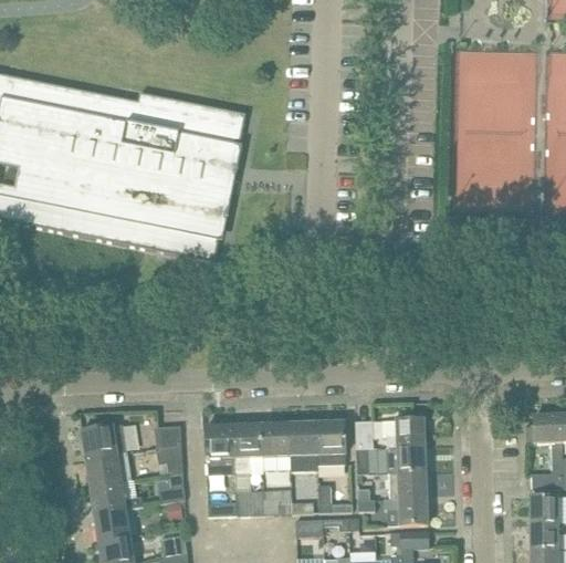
[(0,218),(215,262),(230,185),(227,184),(230,169),(237,171),(242,145),(240,144),(245,114),(139,93),(138,102),(0,73),(0,218)]
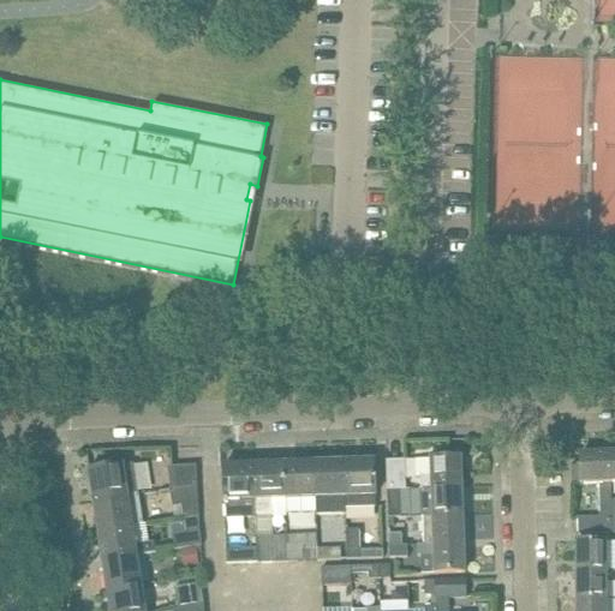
[(583,239),(567,239),(567,251),(583,251),(583,239)]
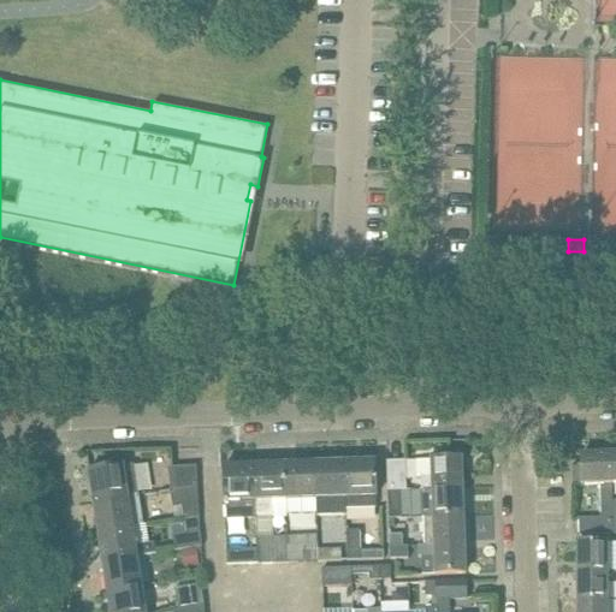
[(611,481),(610,451),(581,451),(582,482),(606,481),(608,515),(579,516),(579,533),(612,532),(611,498),(611,495),(611,481)]
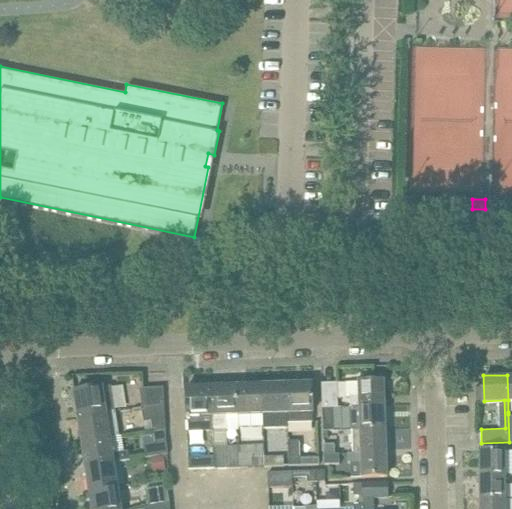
[(383,379),(358,380),(349,380),(350,404),(384,402),(383,379)]
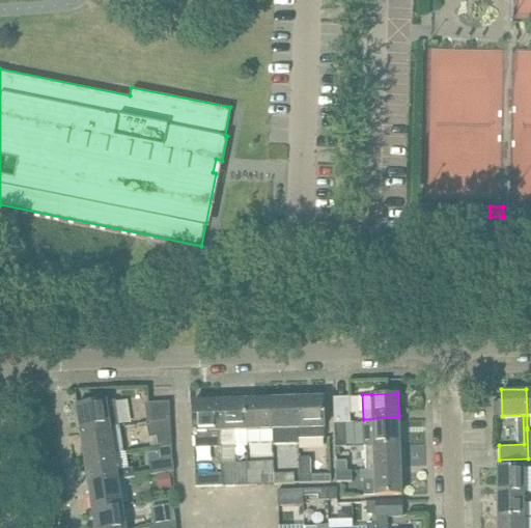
[(336,420),(346,419),(353,419),(352,394),(335,395),(336,420)]
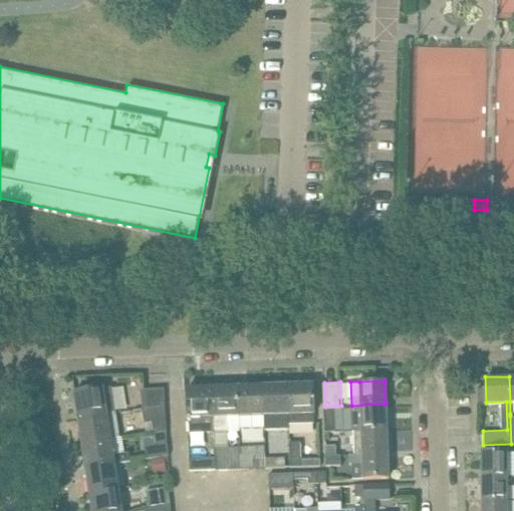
[(313,382),(287,384),(288,421),(314,420),(313,382)]
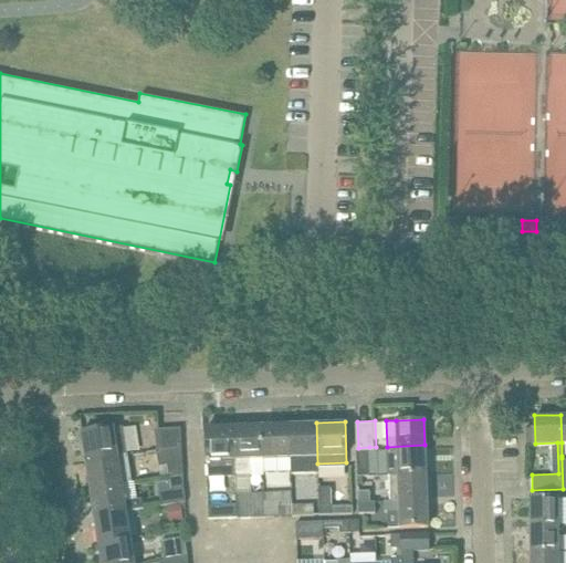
[(316,423),(289,424),(290,468),(290,470),(317,469),(317,464),(316,423)]
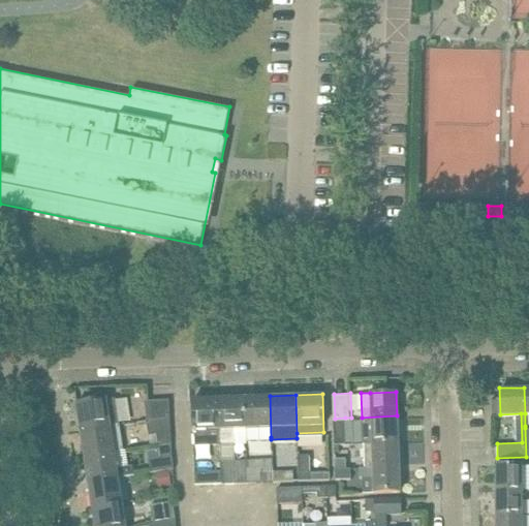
[(270,396),(244,397),(246,438),(271,437),(270,396)]
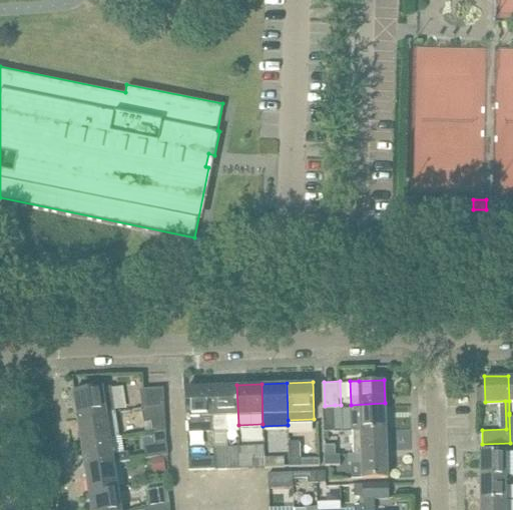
[(141,386),(142,404),(164,403),(163,385),(141,386)]
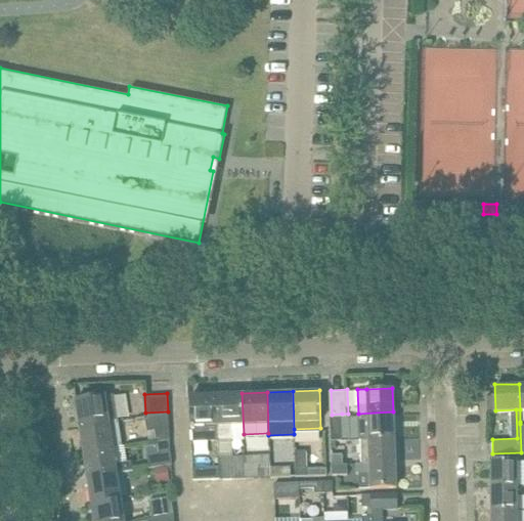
[(244,434),(242,393),(216,394),(218,437),(244,436),(244,434)]
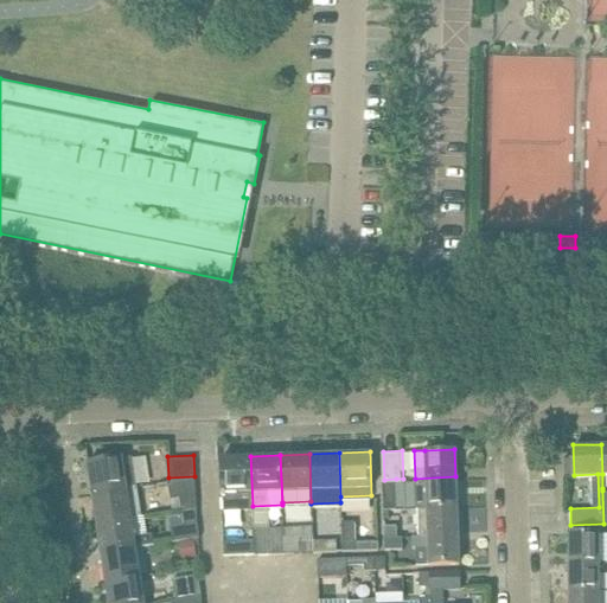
[(91,492),(126,486),(121,456),(88,461),(91,492)]
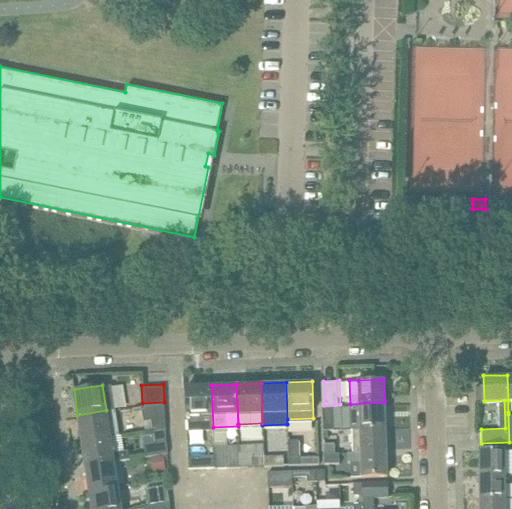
[(213,427),(211,385),(186,385),(187,428),(213,427)]
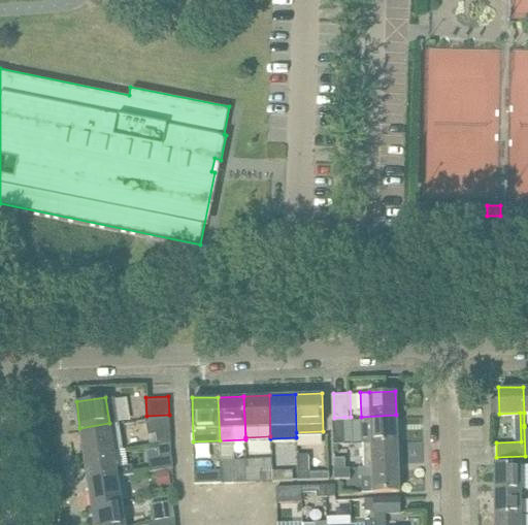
[(136,417),(146,416),(143,400),(134,402),(136,417)]
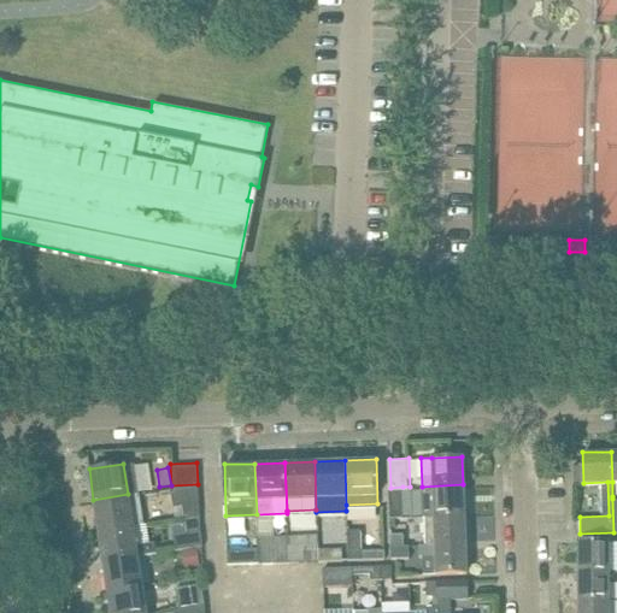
[(198,484),(171,485),(174,506),(181,505),(183,517),(198,514),(199,514),(198,484)]
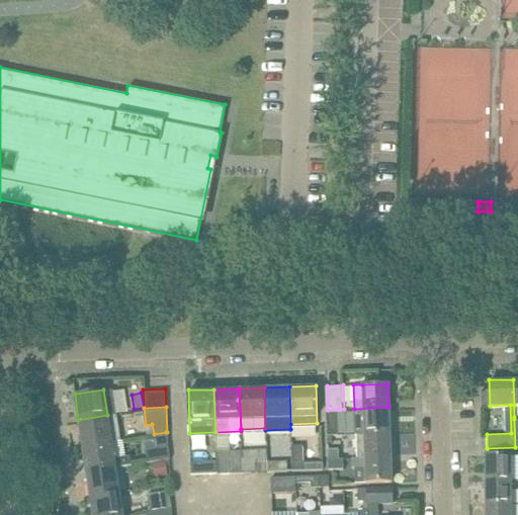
[(389,407),(354,409),(355,433),(390,432),(389,407)]
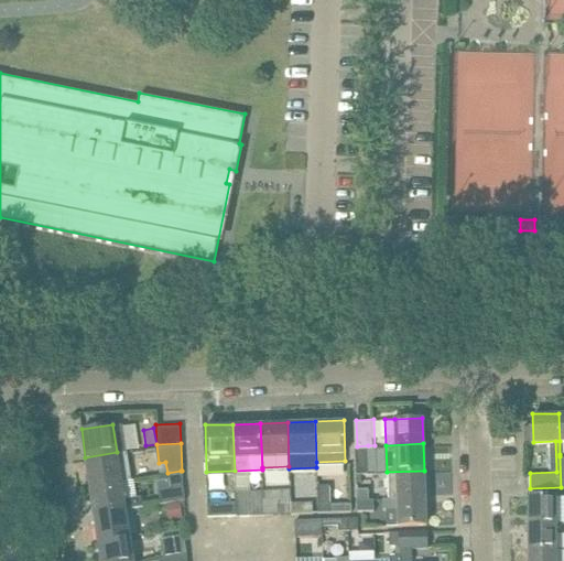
[(368,445),(357,446),(358,472),(369,472),(368,445)]
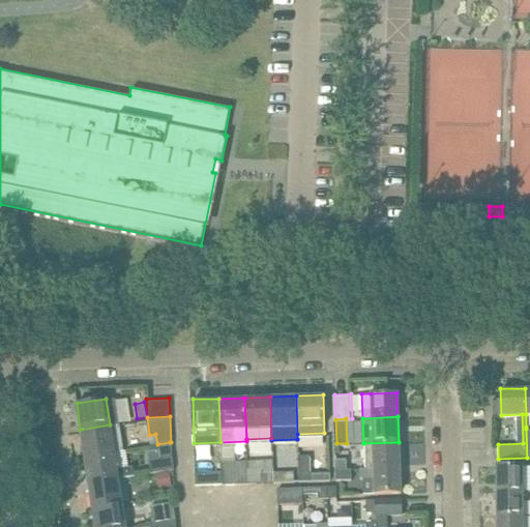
[(114,450),(110,425),(80,430),(84,455),(114,450)]
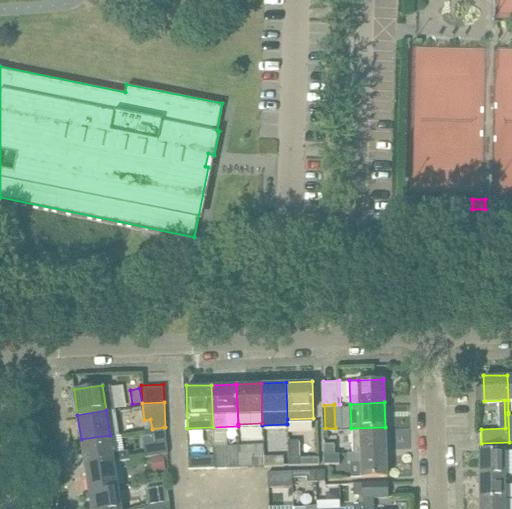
[(152,429),(153,440),(164,439),(164,427),(152,429)]
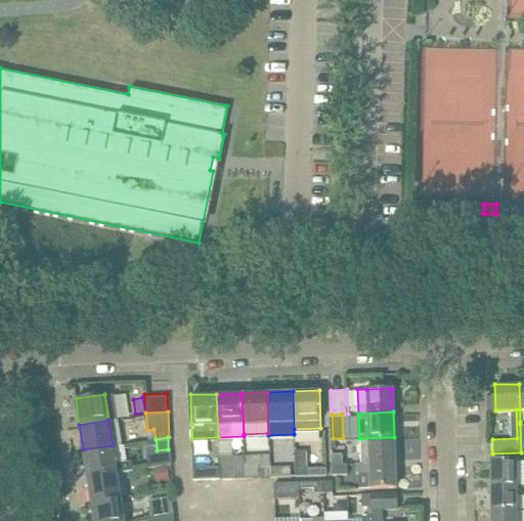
[(395,461),(394,437),(359,438),(359,462),(395,461)]
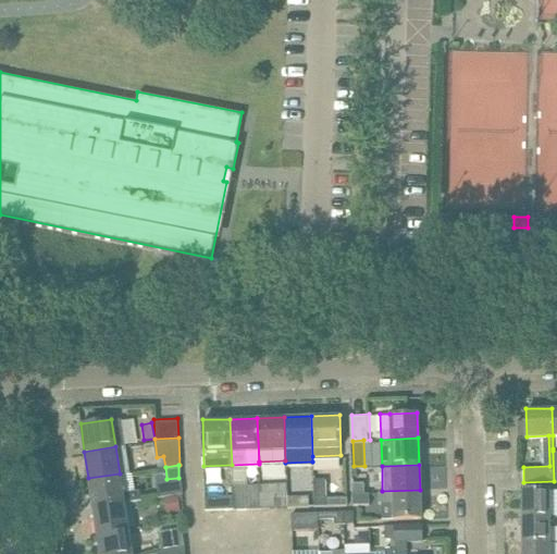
[(120,474),(88,478),(93,505),(124,502),(120,474)]
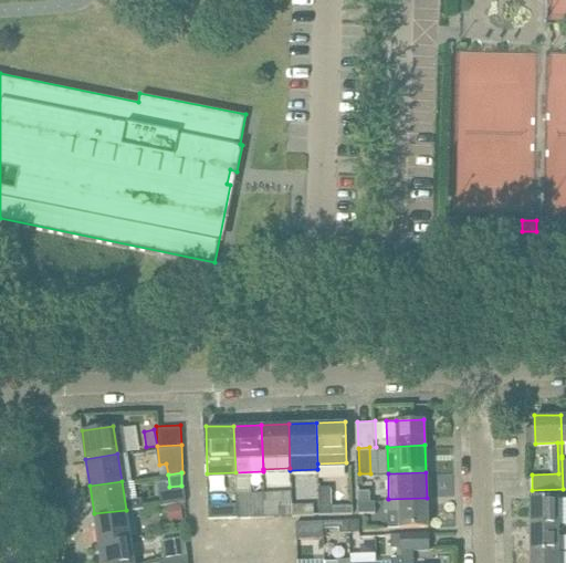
[(169,487),(159,489),(161,502),(188,498),(186,485),(181,486),(169,487)]
